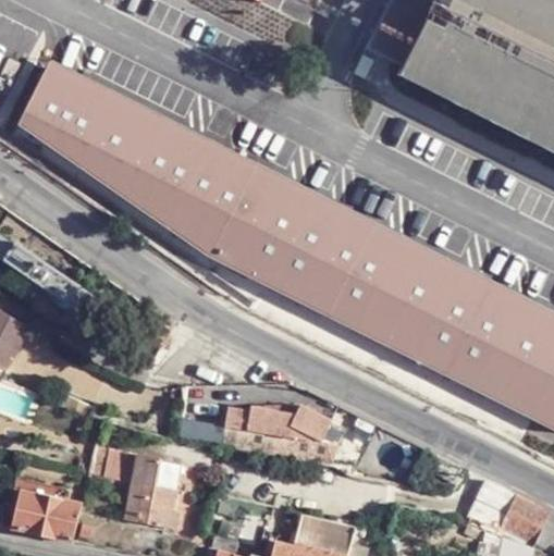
[(241,0),(272,15),(280,0),(241,0)]
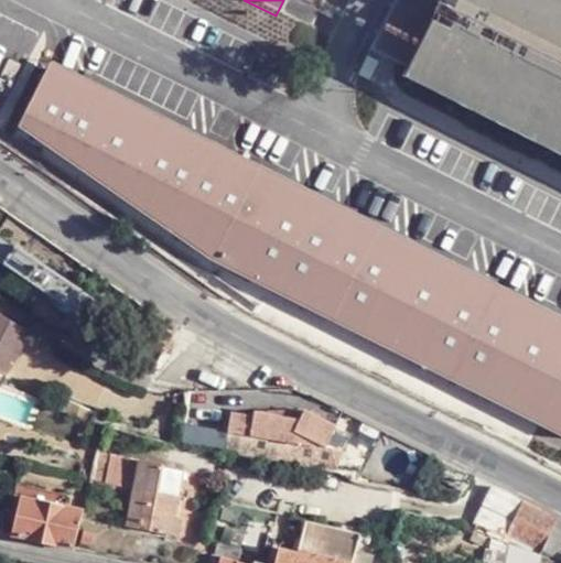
[(560,145),(560,0),(453,0),(419,68),(560,145)]
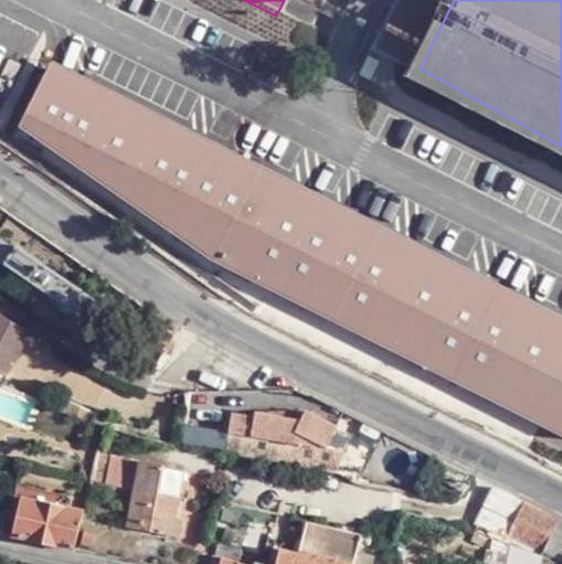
[(561,314),(52,61),(18,126),(214,264),(561,434),(561,314)]
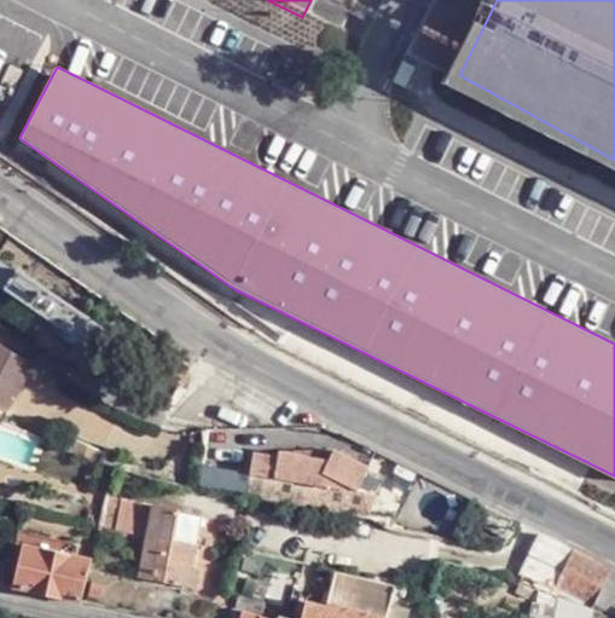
[(29,252),(9,240),(0,252),(0,278),(7,284),(0,295),(0,310),(53,346),(79,309),(18,266),(29,252)]
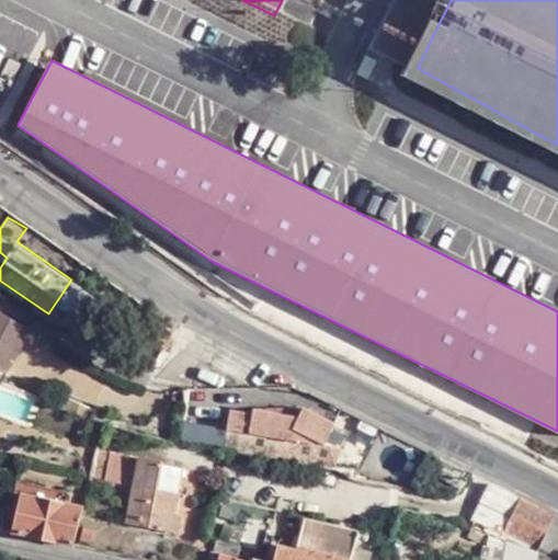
[(26,327),(0,310),(0,368),(3,369),(26,327)]
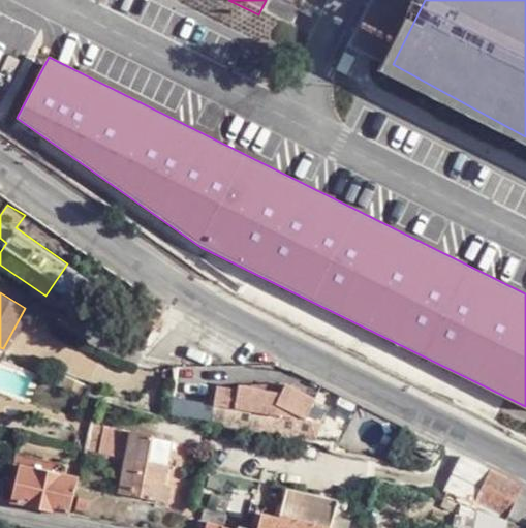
[(244,391),(255,401),(270,384),(256,378),(244,391)]
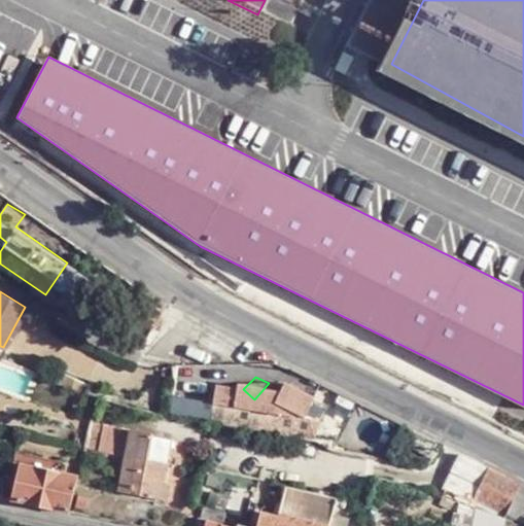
[(345,440),(352,425),(269,383),(254,399),(279,422),(323,434),(325,430),(345,440)]
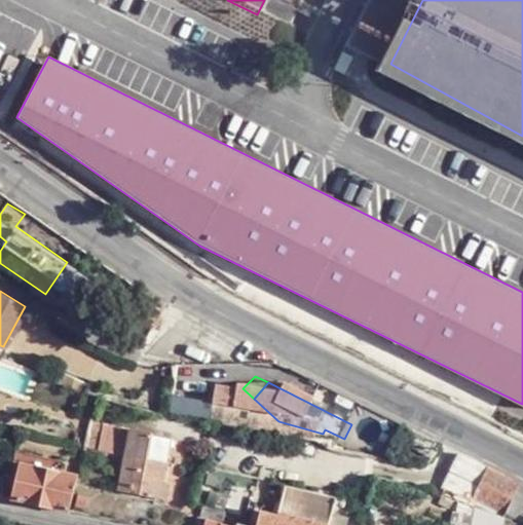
[(128,426),(88,419),(82,448),(124,456),(128,426)]
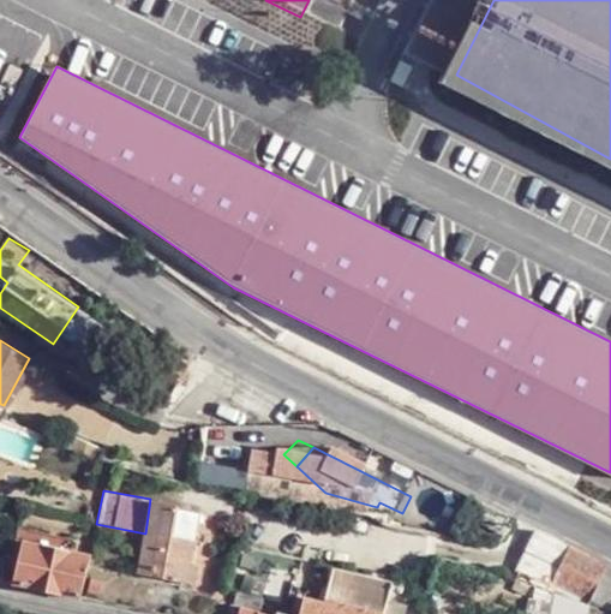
[(179,502),(150,499),(145,534),(136,572),(193,583),(198,565),(191,562),(195,541),(172,536),(179,502)]
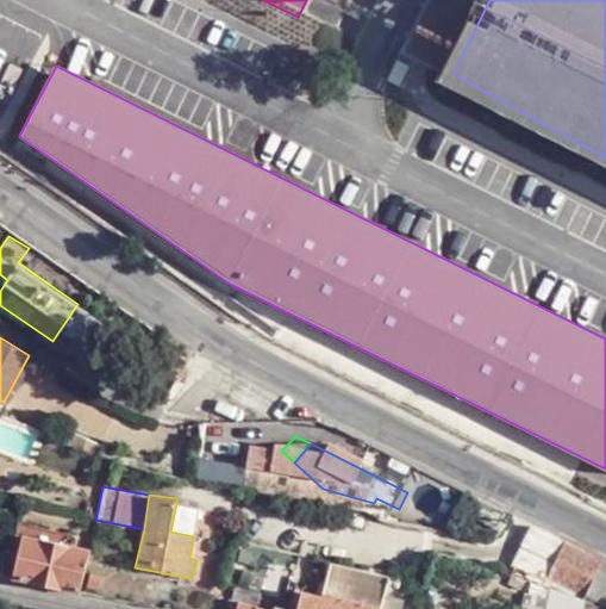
[(501,514),(467,496),(460,510),(494,529),(501,514)]
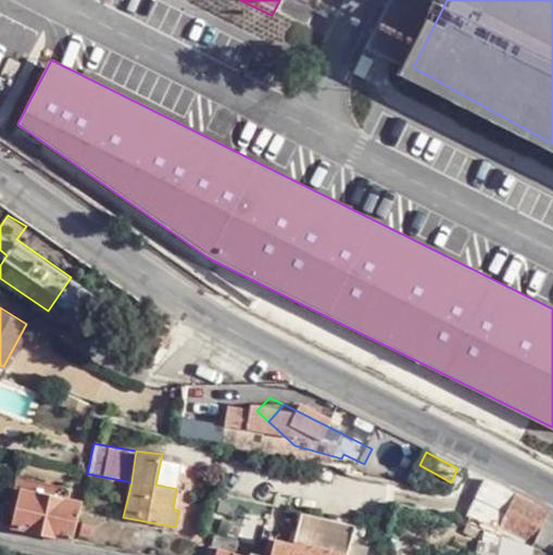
[(183,459),(162,454),(155,484),(176,489),(183,459)]
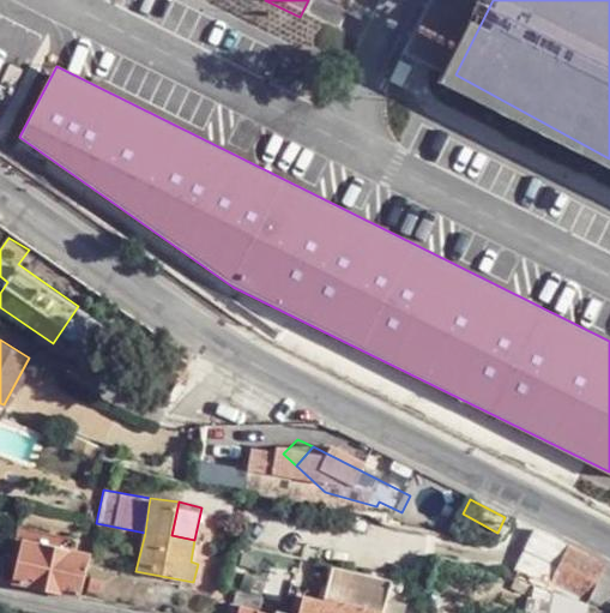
[(566,548),(532,530),(511,576),(545,590),(550,580),(566,548)]
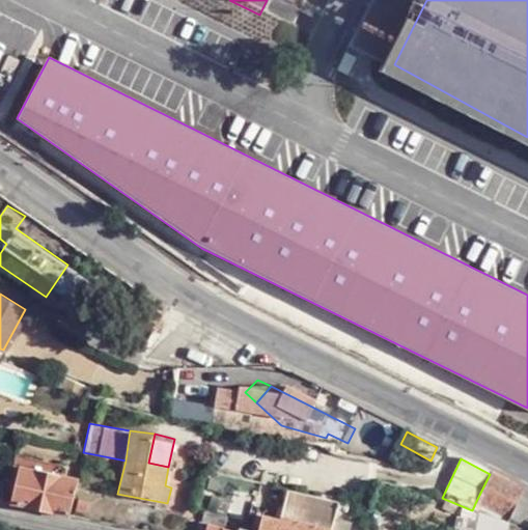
[(75,493),(79,479),(18,466),(9,503),(45,511),(67,515),(75,493)]
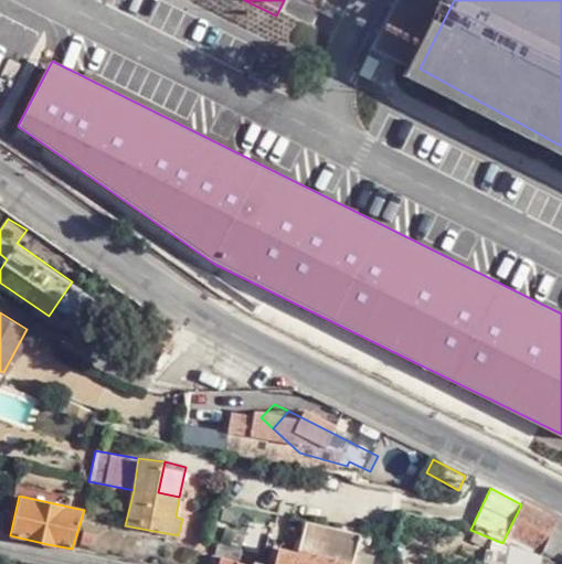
[(553,520),(521,504),(507,533),(538,550),(553,520)]
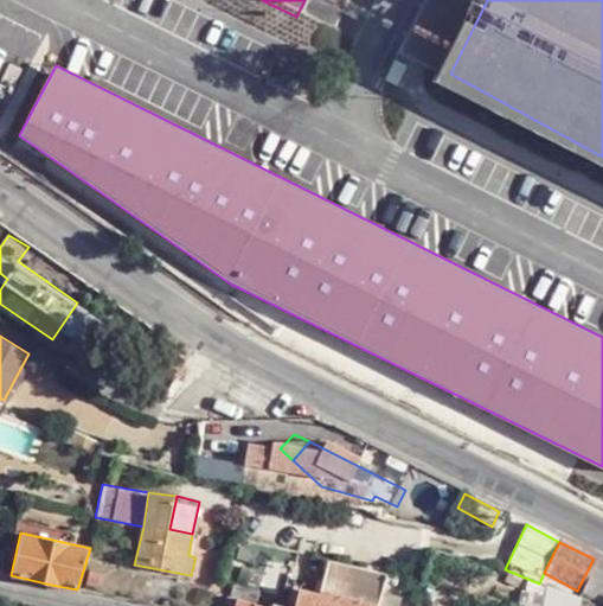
[(602,562),(594,559),(577,591),(602,604),(602,562)]
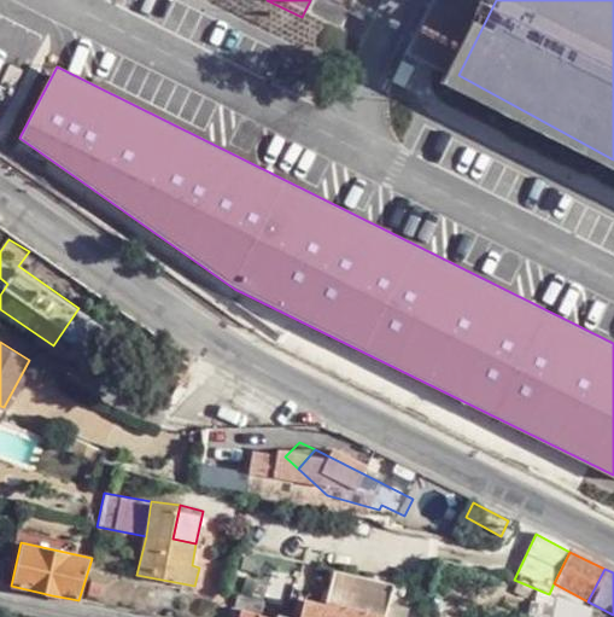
[(334,574),(325,605),(374,612),(374,616),(381,616),(385,616),(392,585),(334,574)]
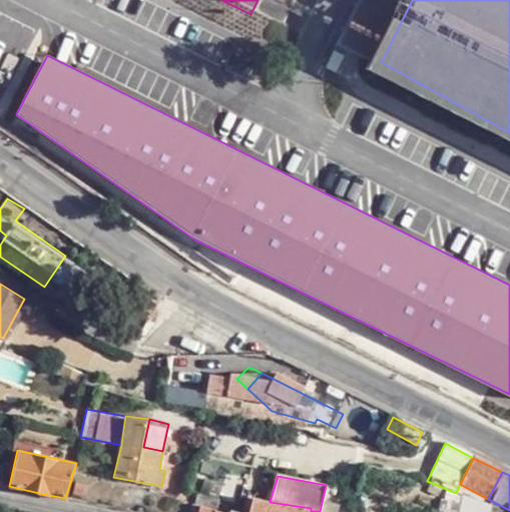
[(489,511),(490,506),(461,495),(457,511),(489,511)]
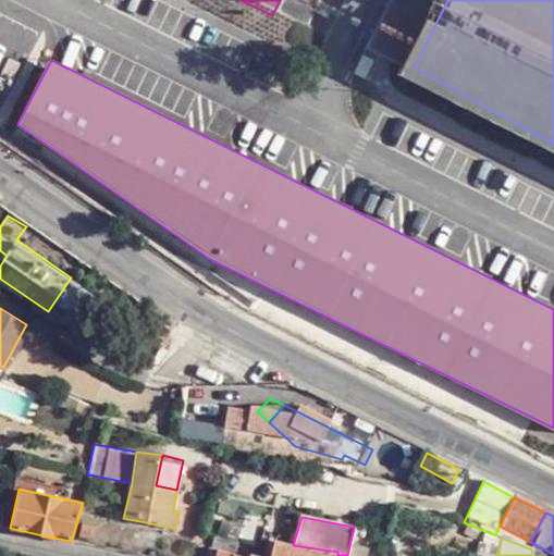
[(344,555),(337,555),(337,552),(293,545),(274,543),(270,555),(344,555)]
